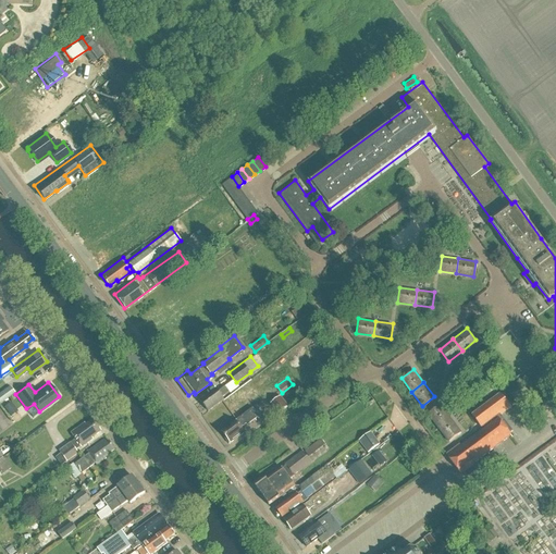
[(0,401),(14,391),(9,384),(0,390),(0,401)]
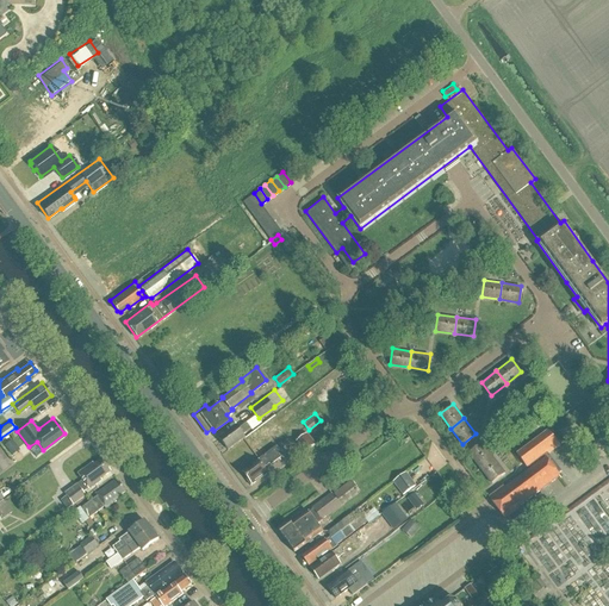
[(228,448),(244,435),(243,432),(250,428),(246,420),(238,426),(236,423),(218,436),(228,448)]
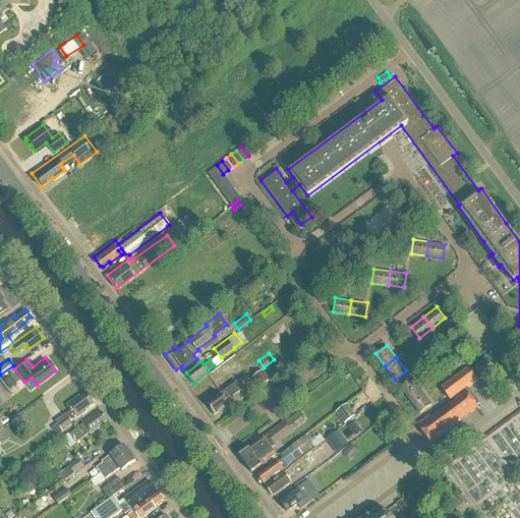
[(466,385),(476,378),(467,365),(441,386),(450,398),(451,400),(465,389),(467,392),(470,390),(466,385)]
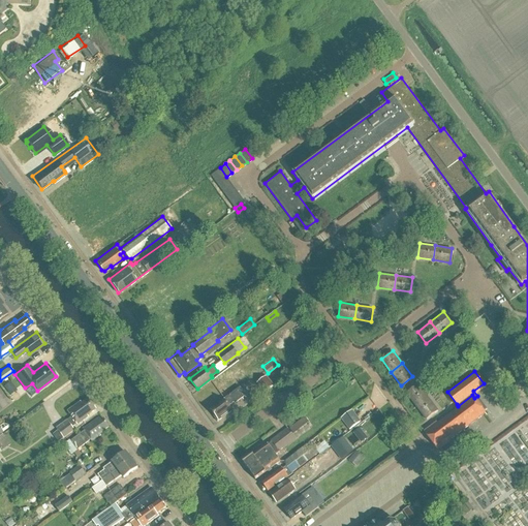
[(255,381),(262,392),(273,383),(266,374),(255,381)]
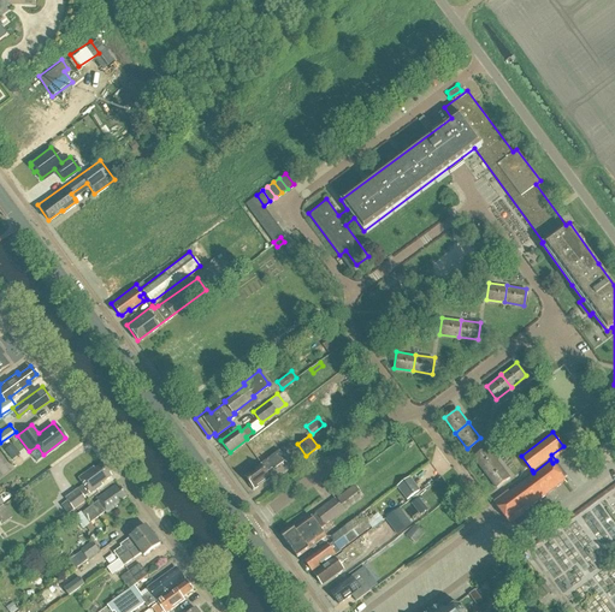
[(3,447),(11,458),(18,452),(11,441),(3,447)]
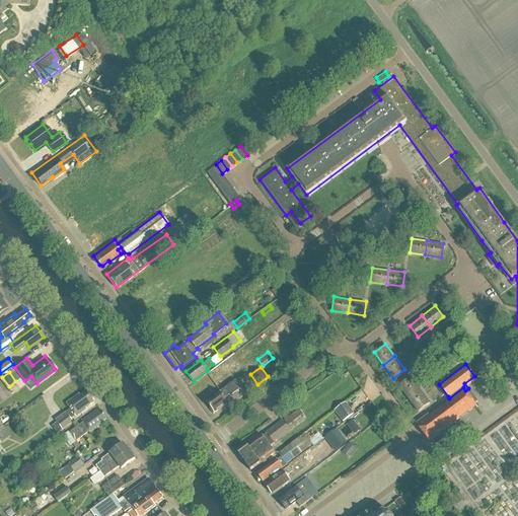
[(410,375),(398,384),(408,397),(419,388),(410,375)]
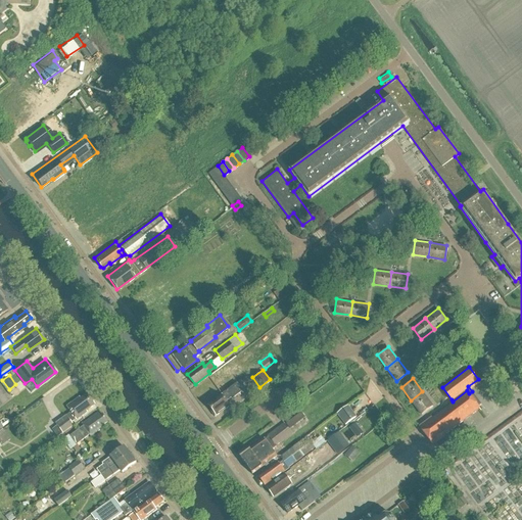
[(237,381),(208,403),(212,408),(211,409),(216,415),(230,404),(226,399),(231,395),(232,396),(242,389),(237,381)]
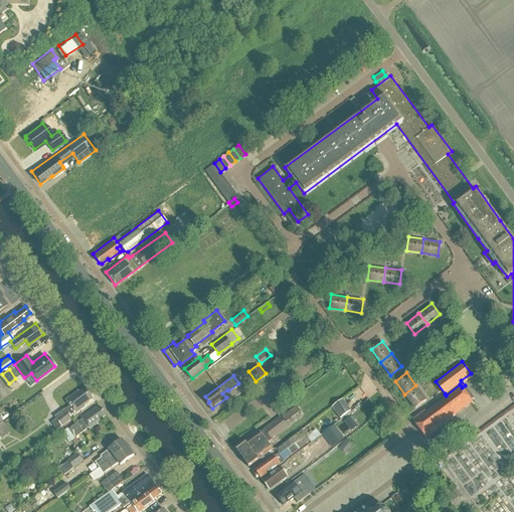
[(439,425),(472,400),(471,398),(473,396),(465,385),(462,387),(460,384),(446,395),(425,410),(424,409),(412,418),(426,438),(429,436),(432,440),(443,432),(439,425)]
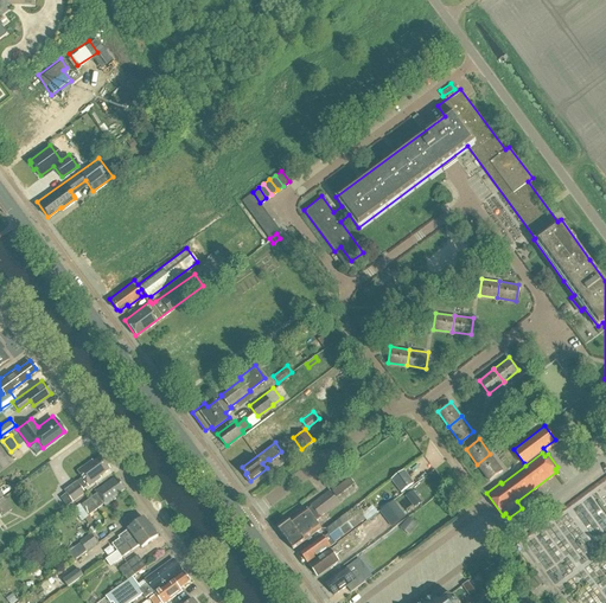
[(502,469),(490,454),(477,464),(489,479),(502,469)]
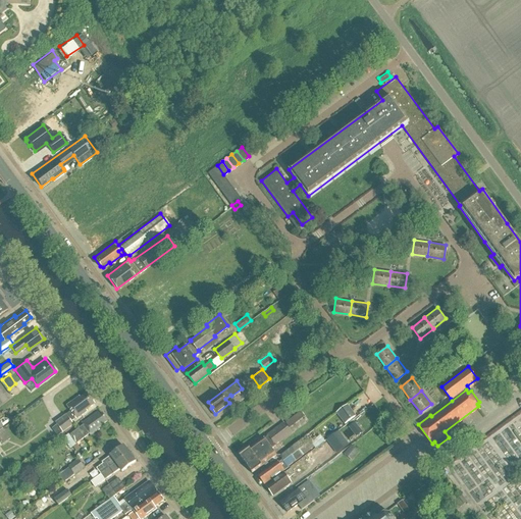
[(51,426),(57,434),(72,422),(71,419),(74,416),(75,417),(87,409),(86,408),(94,402),(86,392),(80,396),(79,395),(65,404),(69,409),(54,420),(56,422),(51,426)]
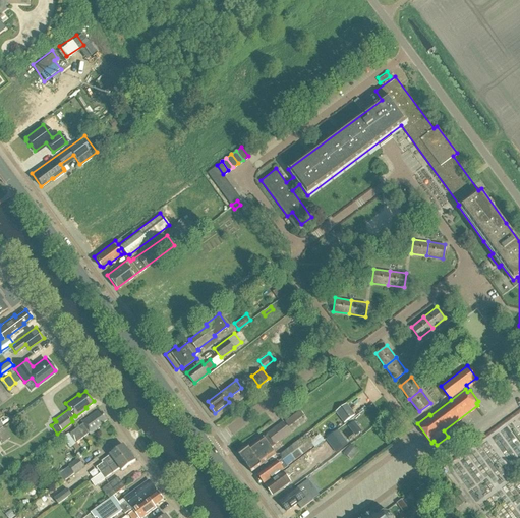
[(342,421),(354,413),(345,401),(334,409),(342,421)]
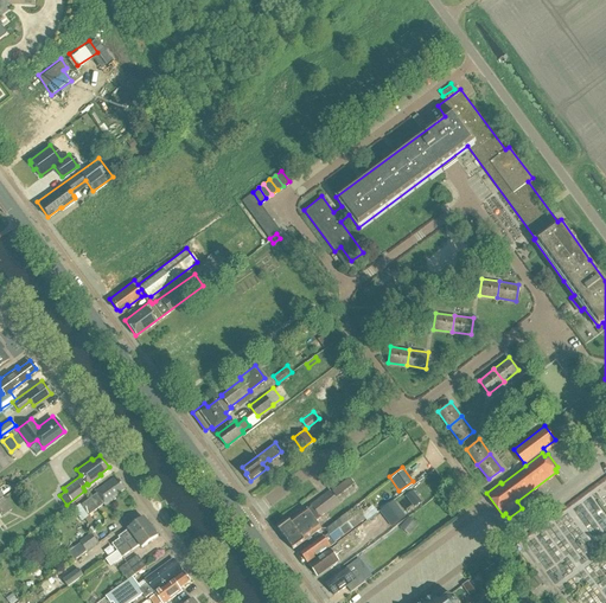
[(80,504),(87,514),(103,502),(104,504),(115,495),(114,494),(125,487),(117,478),(115,480),(113,476),(94,489),(96,492),(80,504)]
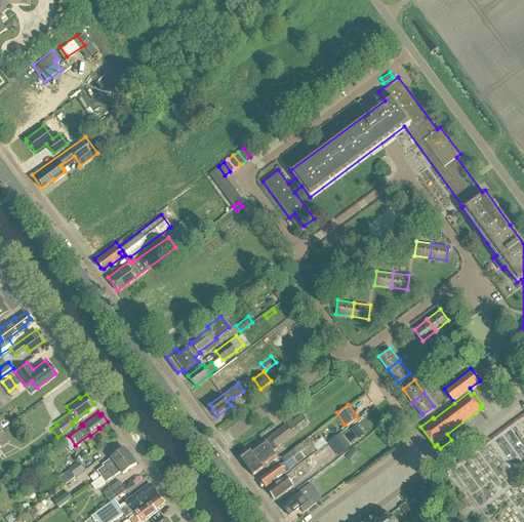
[(374,419),(377,425),(383,420),(379,416),(374,419)]
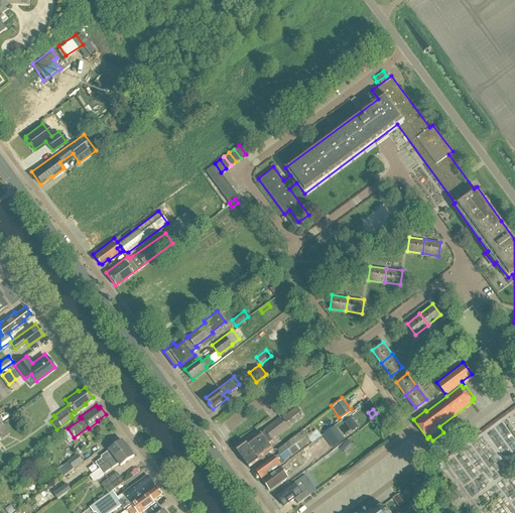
[(286,411),(281,415),(285,421),(290,417),(286,411)]
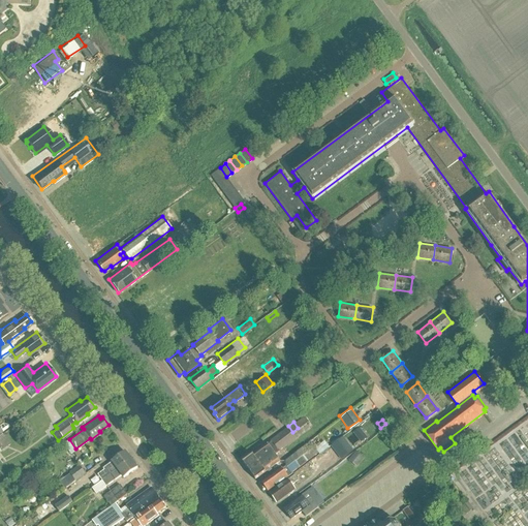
[(359,426),(363,432),(368,428),(363,422),(359,426)]
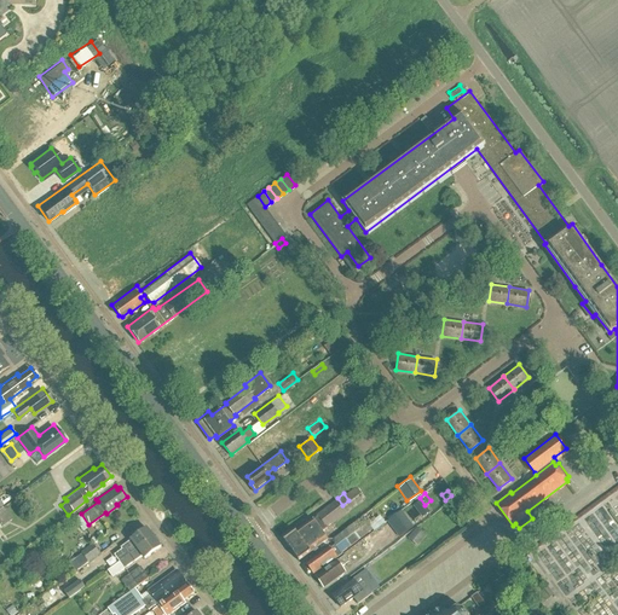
[(283,540),(299,560),(327,538),(321,529),(324,527),(325,527),(345,512),(335,499),(316,514),(316,515),(283,540)]
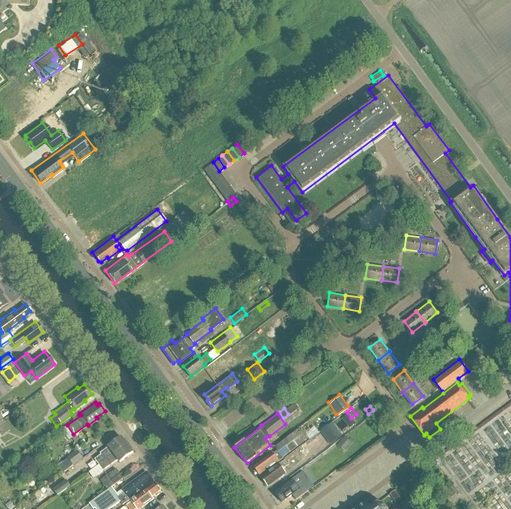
[(0,433),(9,427),(1,418),(0,418),(0,433)]
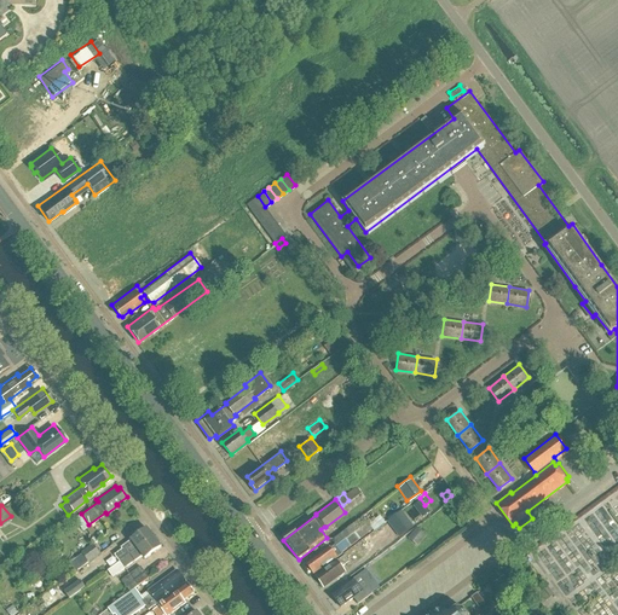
[(413,523),(400,508),(386,520),(398,535),(413,523)]
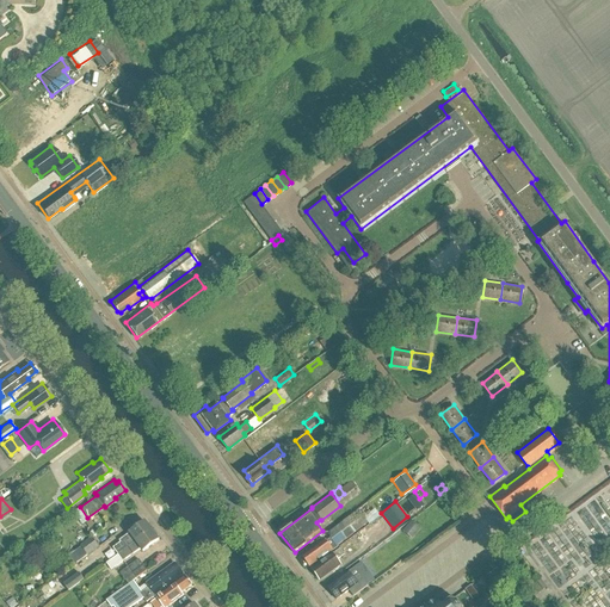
[(332,550),(328,546),(334,542),(336,544),(367,520),(362,514),(355,520),(350,514),(328,531),(330,536),(325,539),(325,538),(302,555),(309,564),(316,559),(316,561),(332,550)]
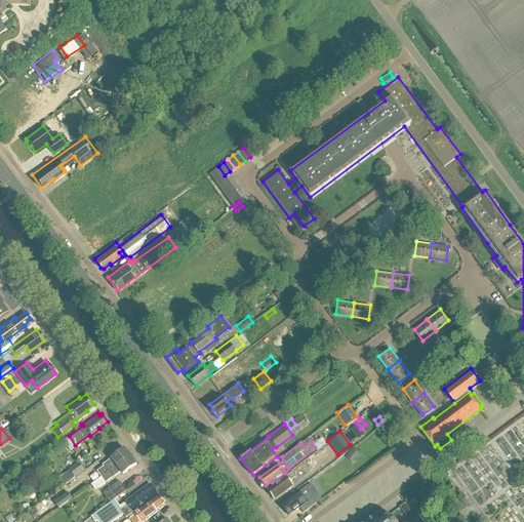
[(353,445),(345,454),(354,462),(361,452),(353,445)]
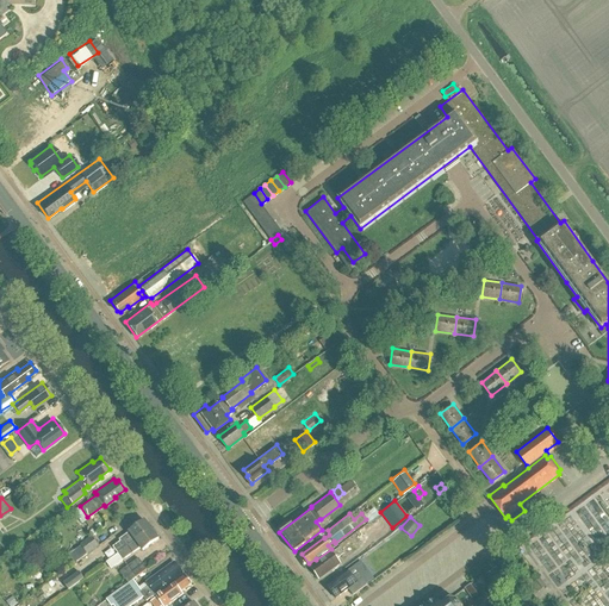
[(117,551),(151,528),(144,518),(118,537),(119,539),(112,544),(117,551)]
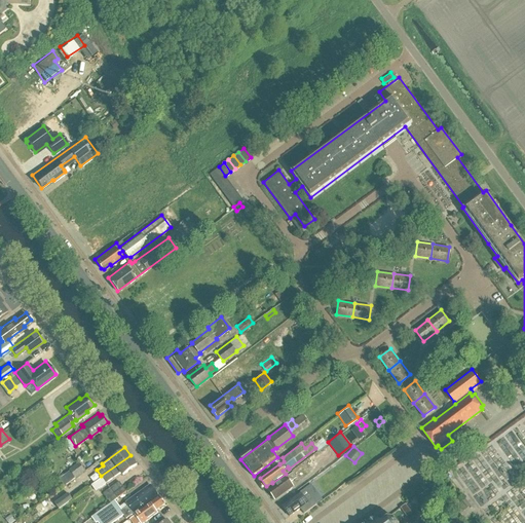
[(101,476),(90,484),(95,489),(105,482),(113,476),(120,471),(122,474),(137,463),(130,455),(101,476)]
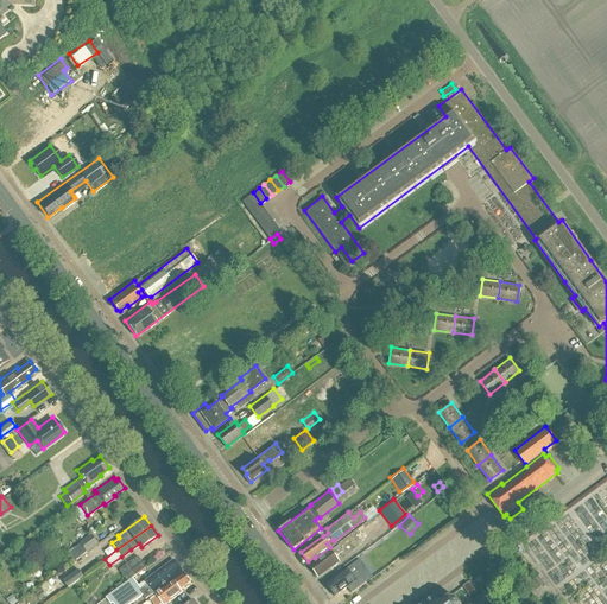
[(74,559),(97,541),(90,532),(78,540),(80,541),(68,551),(74,559)]
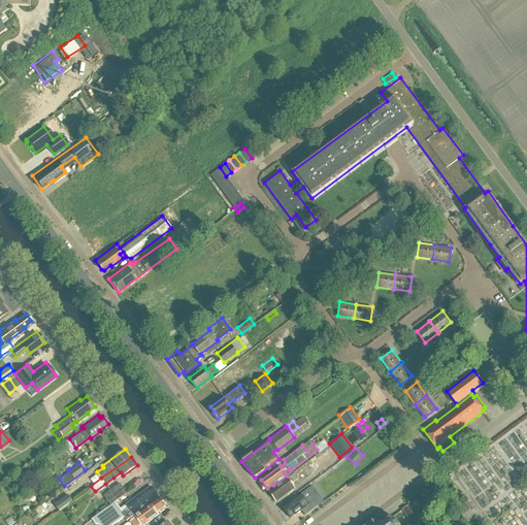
[(285,492),(293,485),(291,482),(297,478),(293,471),(268,490),(274,498),(284,491),(285,492)]
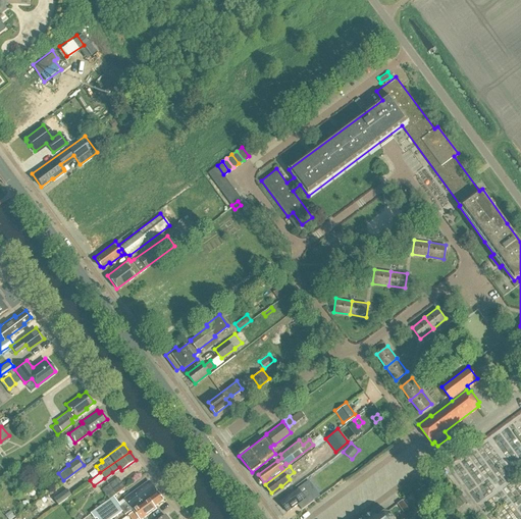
[(102,487),(109,498),(116,492),(113,488),(122,481),(117,476),(102,487)]
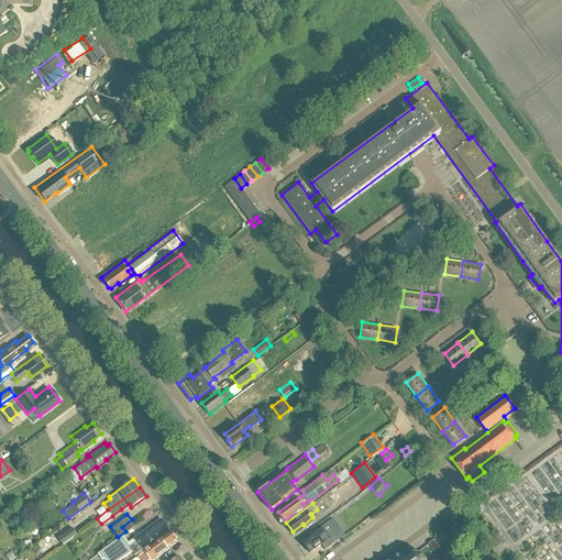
[(161,533),(168,527),(161,517),(134,537),(136,539),(130,545),(128,541),(122,535),(98,551),(102,558),(105,557),(107,559),(117,559),(131,550),(134,553),(162,534),(161,533)]
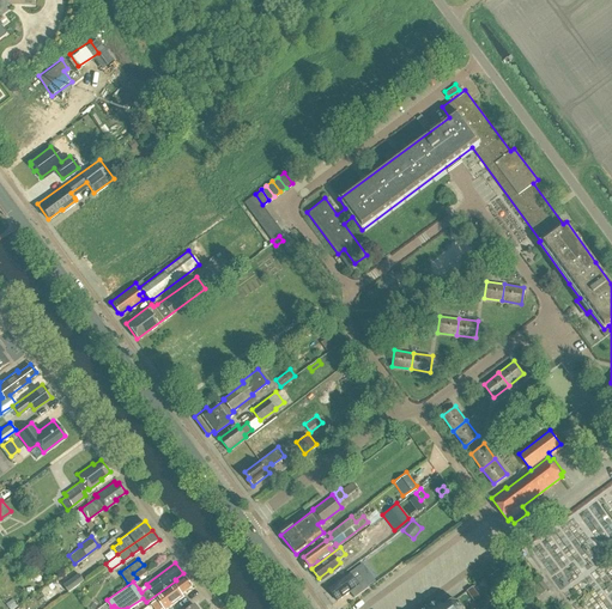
[(133,573),(137,578),(146,570),(144,565),(133,573)]
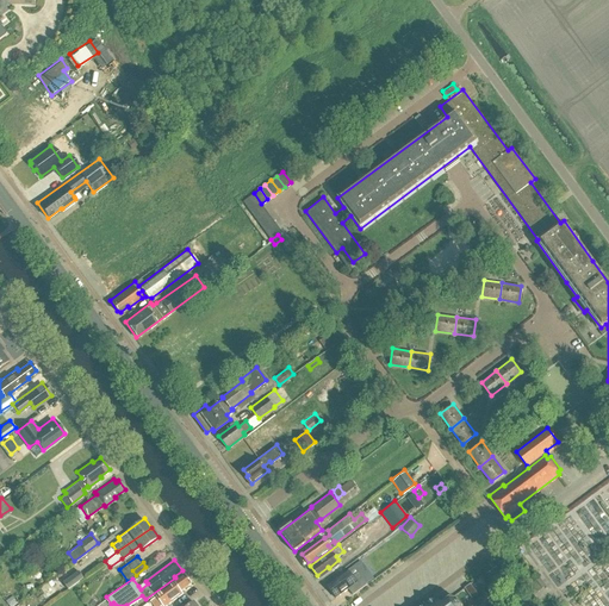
[(492,581),(503,574),(496,564),(485,573),(492,581)]
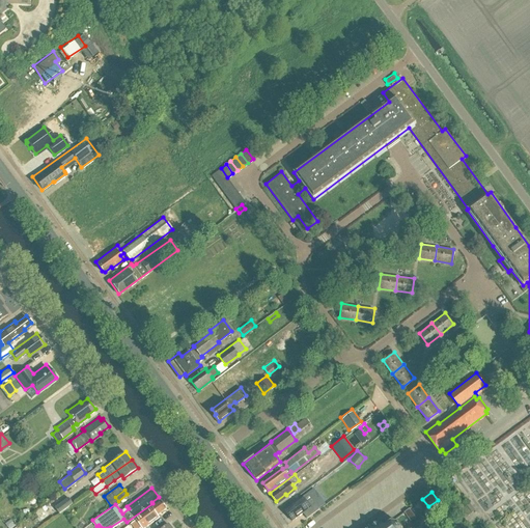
[(302,495),(283,508),(290,519),(302,510),(306,516),(318,506),(311,496),(306,500),(302,495)]
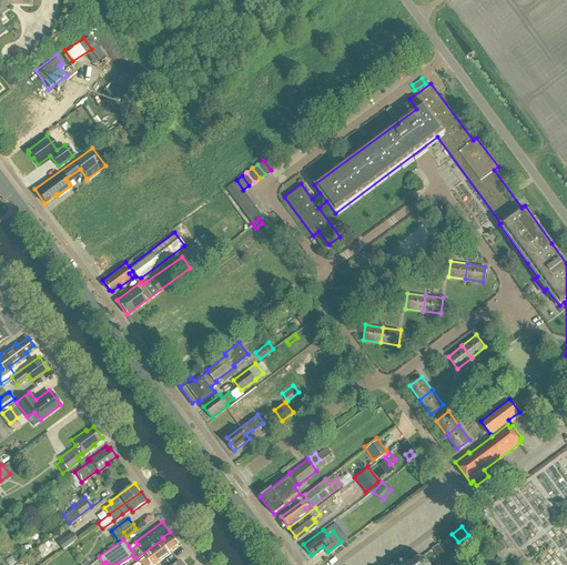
[(72,531),(58,542),(62,547),(77,537),(72,531)]
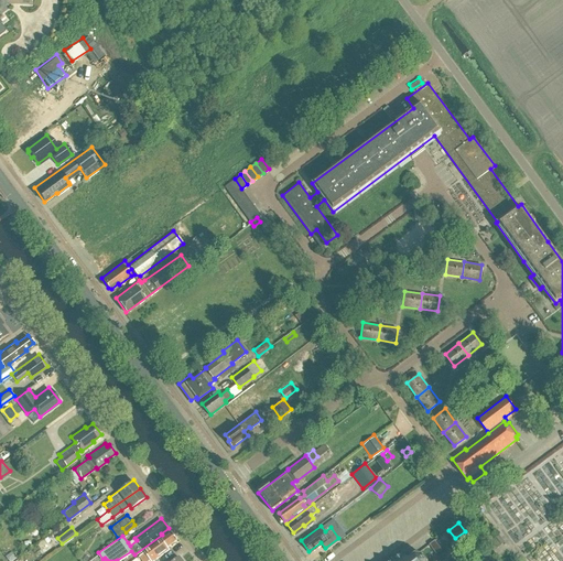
[(147,560),(150,559),(151,560),(169,548),(168,546),(176,538),(171,531),(144,551),(145,552),(140,557),(143,560),(147,560)]
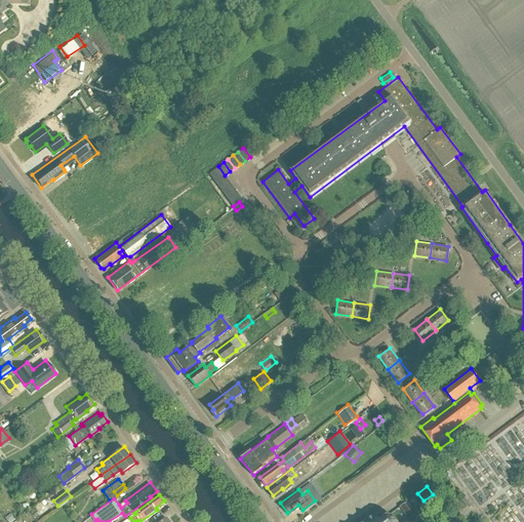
[(410,510),(404,502),(399,505),(405,514),(410,510)]
